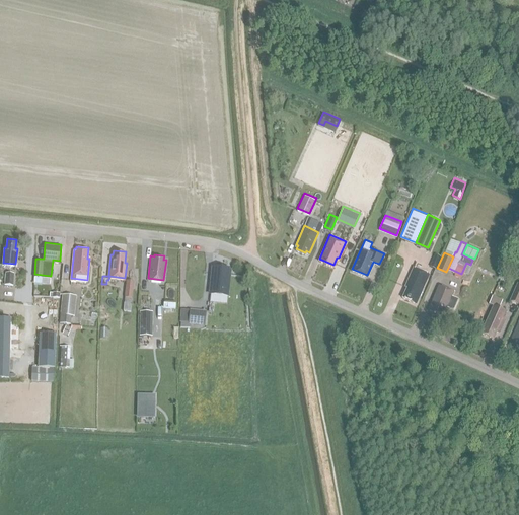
[(213,265),(211,287),(228,288),(230,269),(228,269),(228,266),(213,265)]
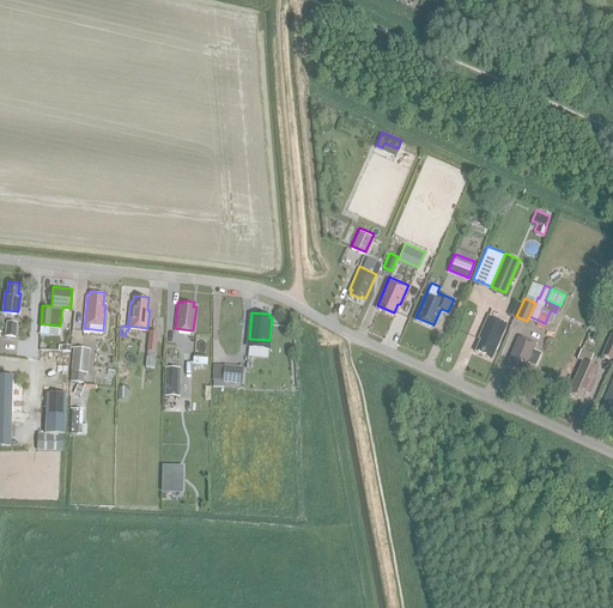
[(507,321),(489,312),(479,335),(480,336),(475,348),(491,356),(507,321)]
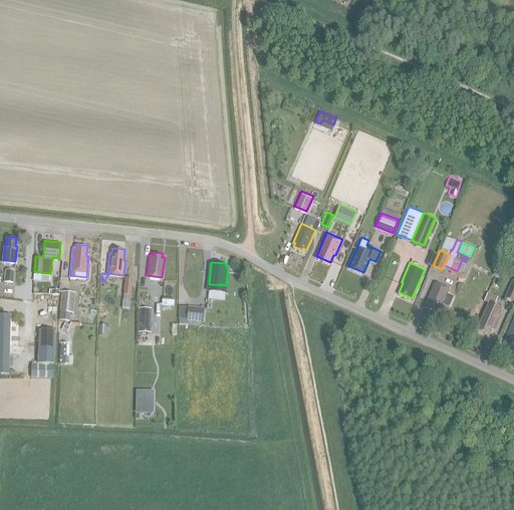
[(14,268),(6,267),(4,281),(13,282),(14,268)]
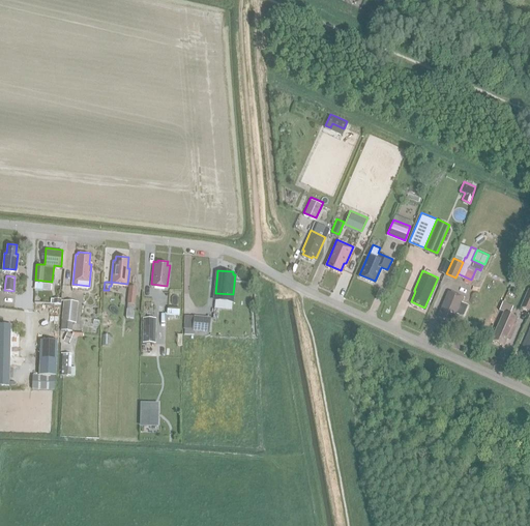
[(126,315),(134,315),(137,284),(129,284),(126,315)]
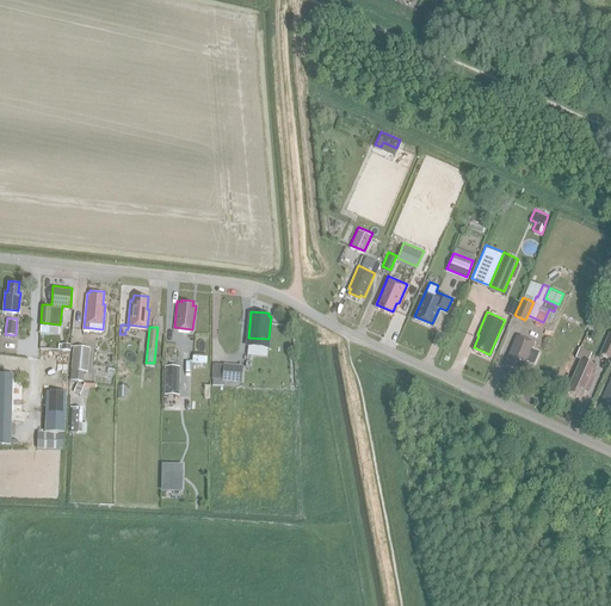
[(610,329),(600,351),(610,356),(610,329)]
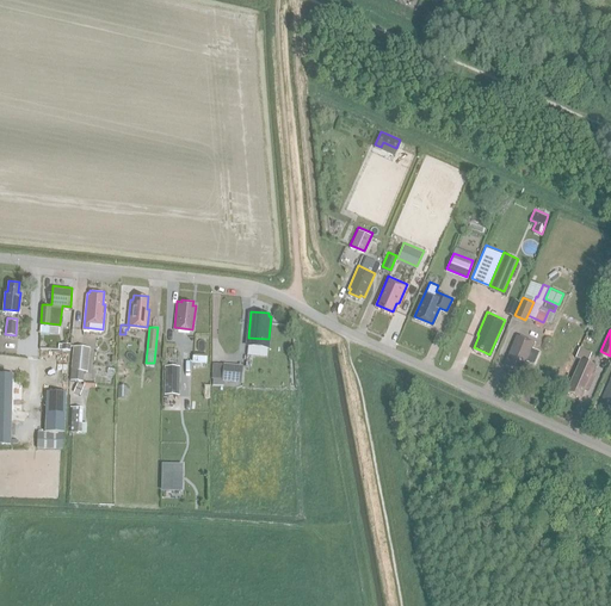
[(535,340),(517,333),(505,362),(523,369),(535,340)]
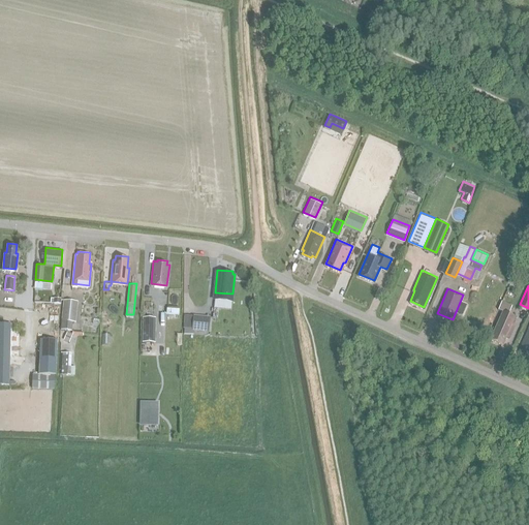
[(62,318),(73,319),(76,319),(79,299),(64,298),(62,318)]
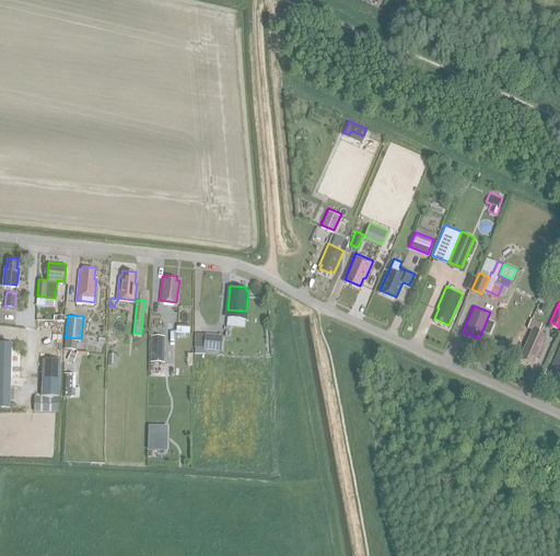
[(535,355),(539,357),(545,343),(541,342),(546,333),(533,327),(520,357),(532,362),(535,355)]
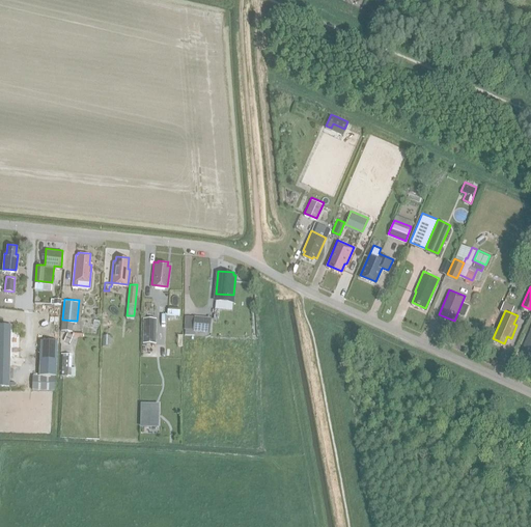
[(201,330),(202,314),(194,313),(193,329),(201,330)]
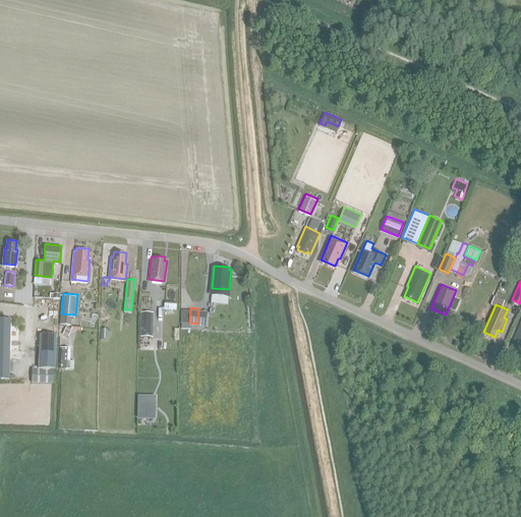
[(198,308),(197,324),(206,325),(207,309),(198,308)]
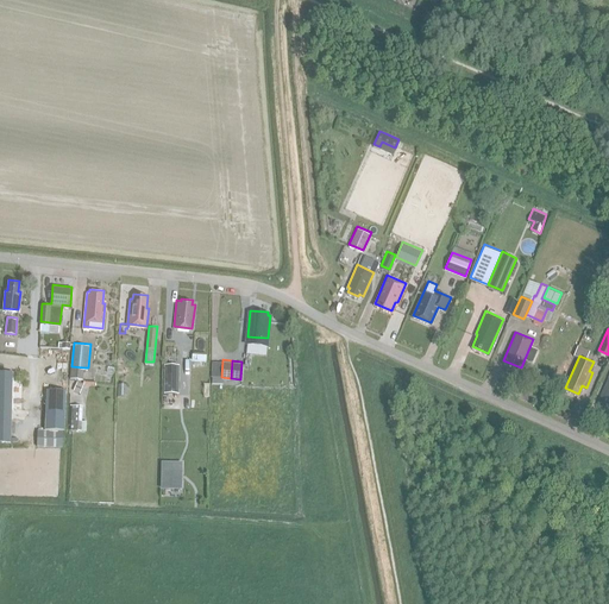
[(173,363),(164,362),(163,390),(177,391),(177,373),(179,363),(173,363)]
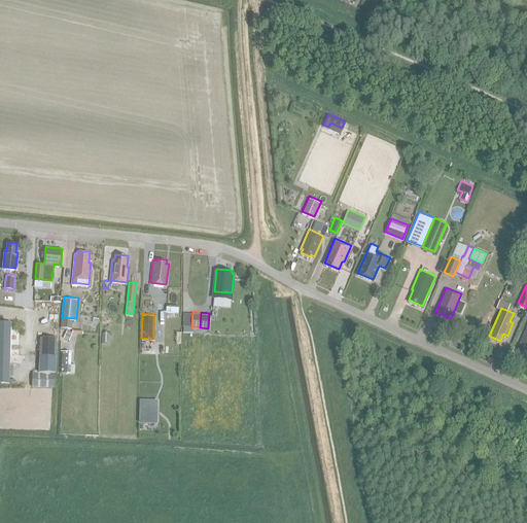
[(72,326),(73,318),(62,317),(61,325),(72,326)]
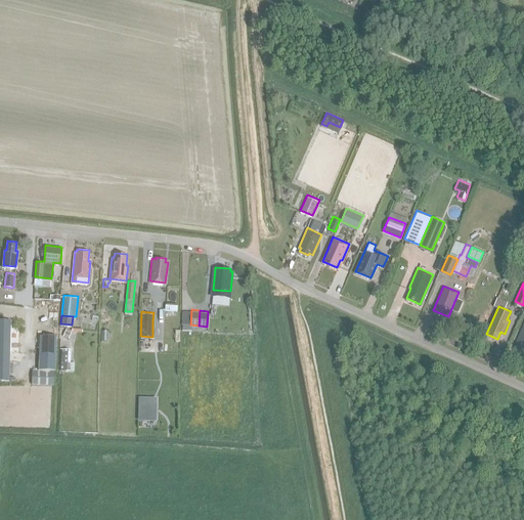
[(0,316),(0,378),(1,378),(9,379),(11,317),(0,316)]
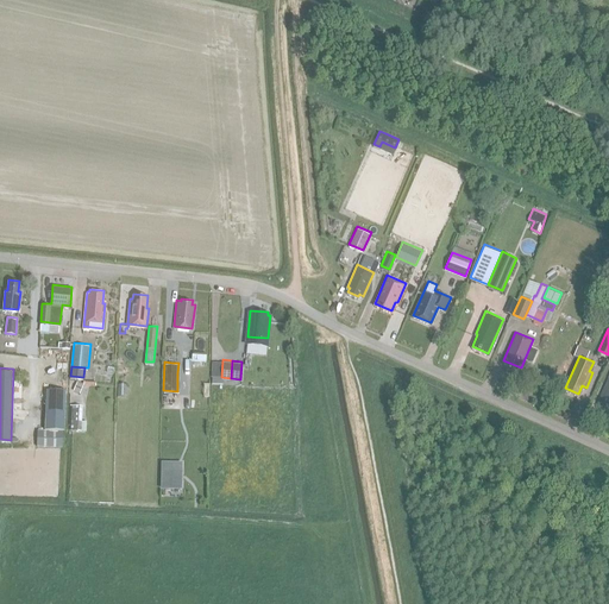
[(608,373),(597,400),(602,401),(601,403),(608,407),(608,373)]
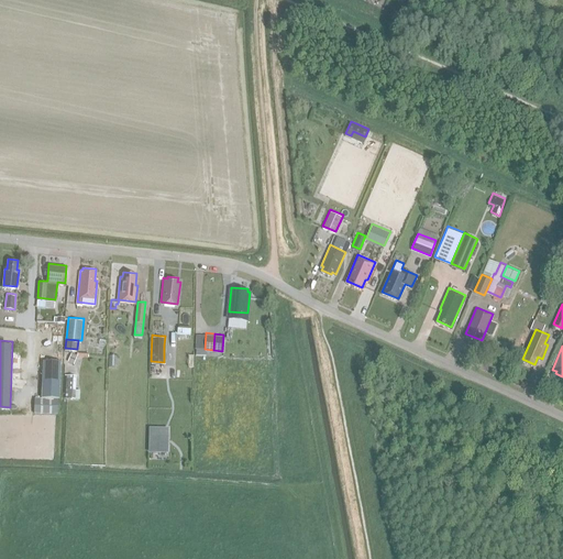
[(67,359),(74,361),(77,353),(70,351),(67,359)]
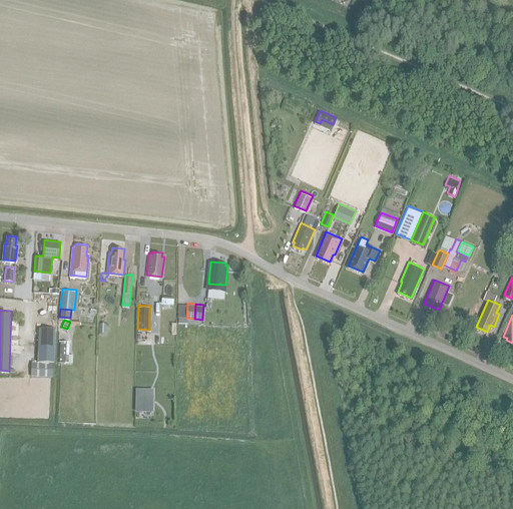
[(56,327),(39,327),(38,361),(53,362),(55,362),(56,327)]
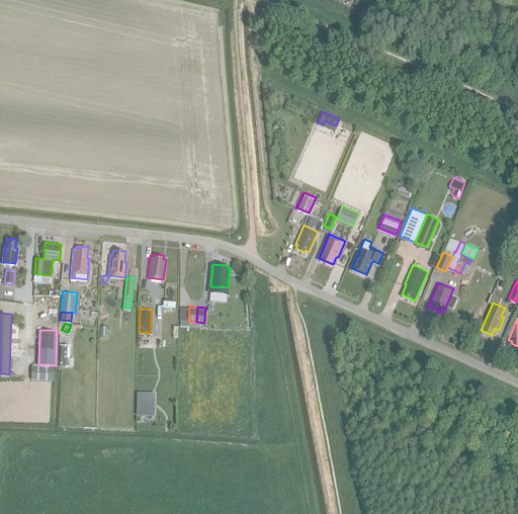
[(61,363),(73,364),(74,356),(70,355),(70,343),(62,343),(61,363)]
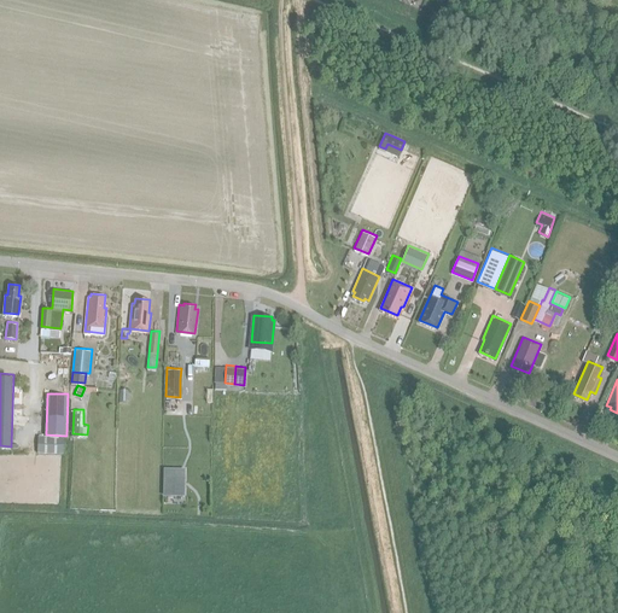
[(39,435),(38,450),(63,451),(64,436),(46,435),(39,435)]
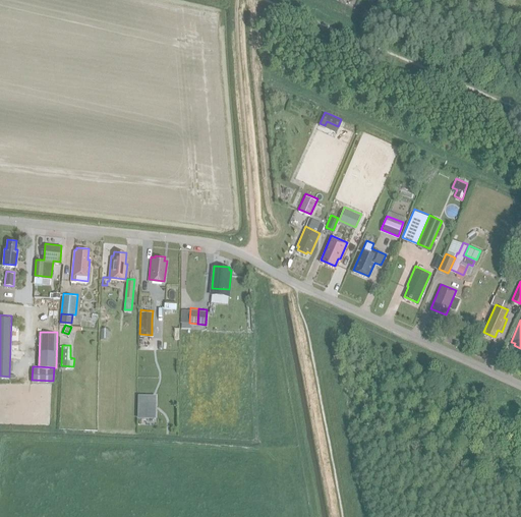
[(138,394),(137,416),(156,416),(156,394),(138,394)]
